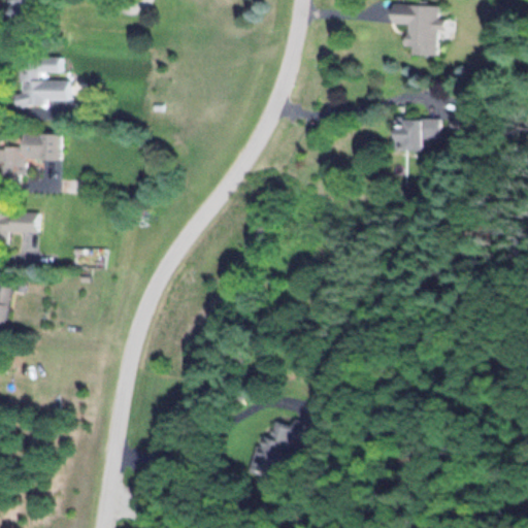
[(9,0),(9,31),(42,31),(41,0),(9,0)]
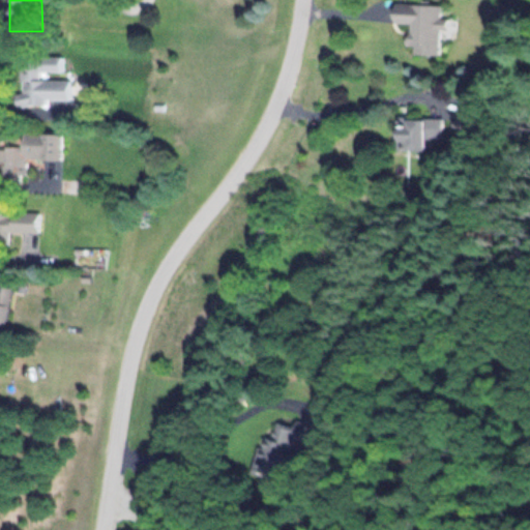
[(413,52),(440,53),(443,5),(393,3),(392,22),(409,23),(408,45),(414,45),(413,52)]
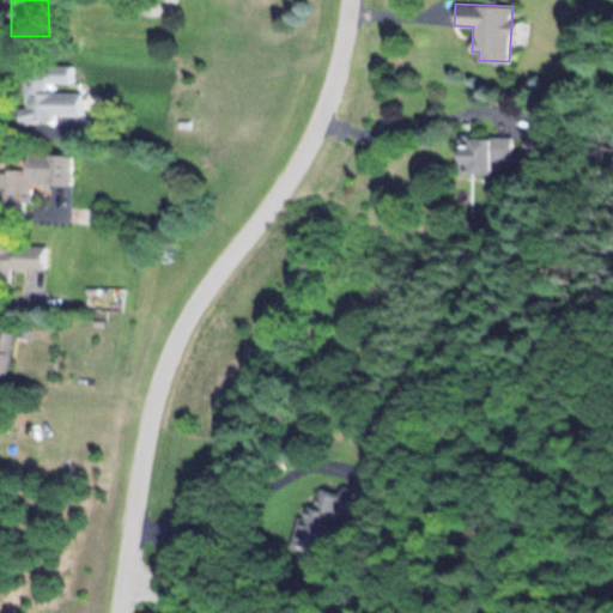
[(80,115),(80,92),(56,92),(56,85),(76,84),(76,65),(26,66),(26,109),(19,109),(19,122),(56,122),(56,116),(80,115)]
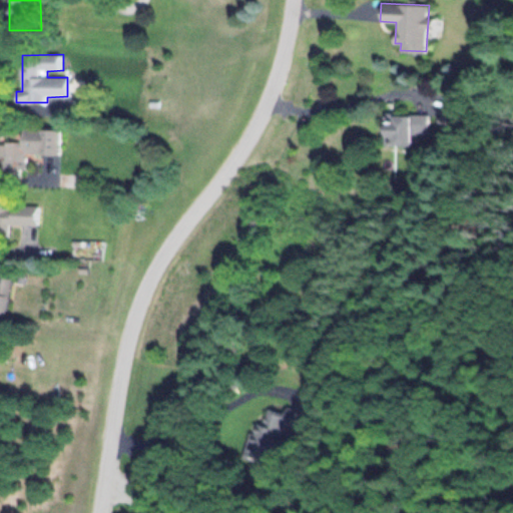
[(418,144),(418,131),(430,131),(430,112),(383,112),(383,144),(418,144)]
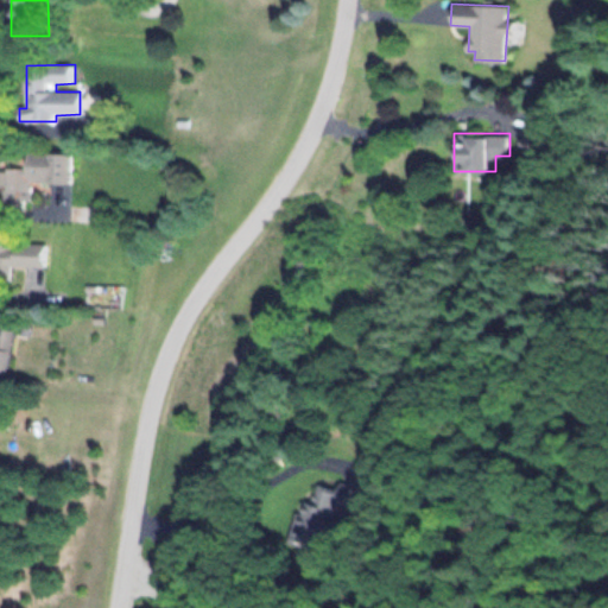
[(0,169),(0,197),(5,198),(5,208),(31,208),(32,182),(73,183),(74,154),(27,153),(26,170),(0,169)]
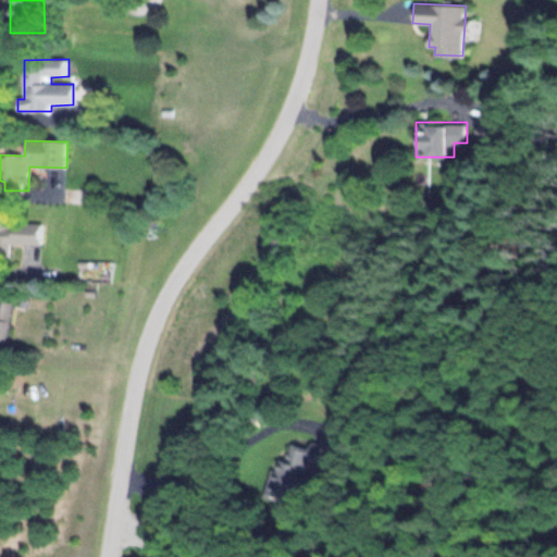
[(0,256),(11,257),(11,244),(40,244),(41,222),(12,221),(12,213),(0,212),(0,256)]
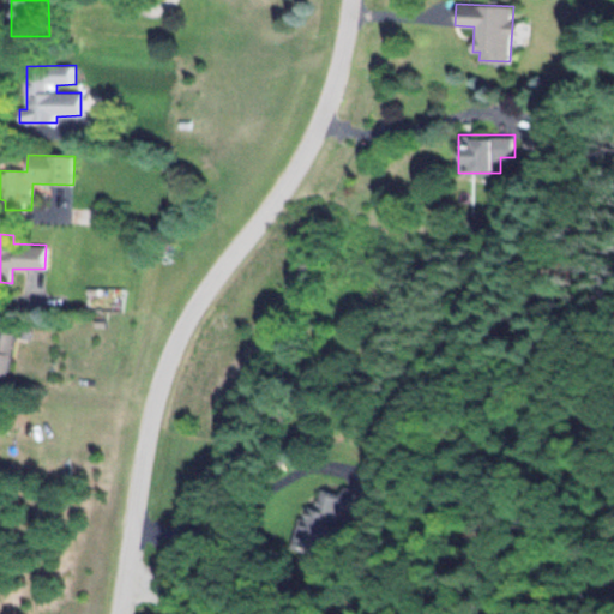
[(0,375),(8,377),(17,327),(0,324),(0,375)]
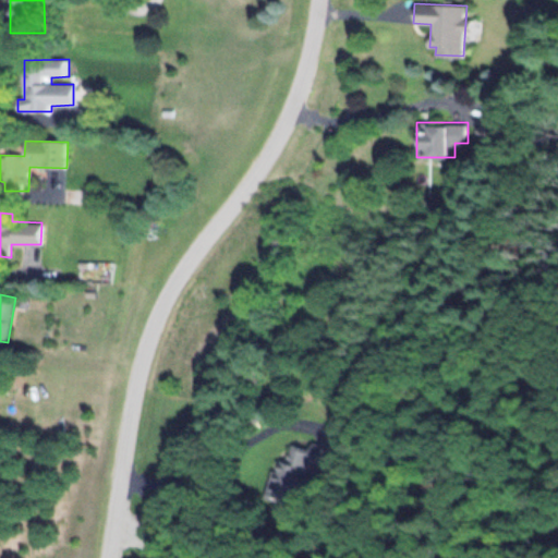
[(298,507),(313,463),(335,471),(342,451),(314,441),(312,448),(294,443),(288,461),(280,458),(266,496),(298,507)]
